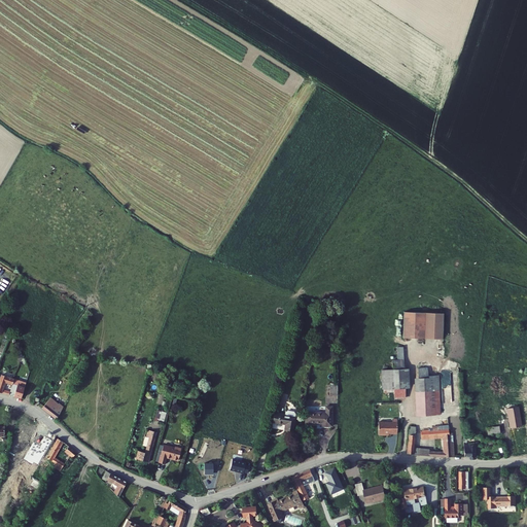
[(405,338),(426,339),(426,312),(405,311),(405,338)]
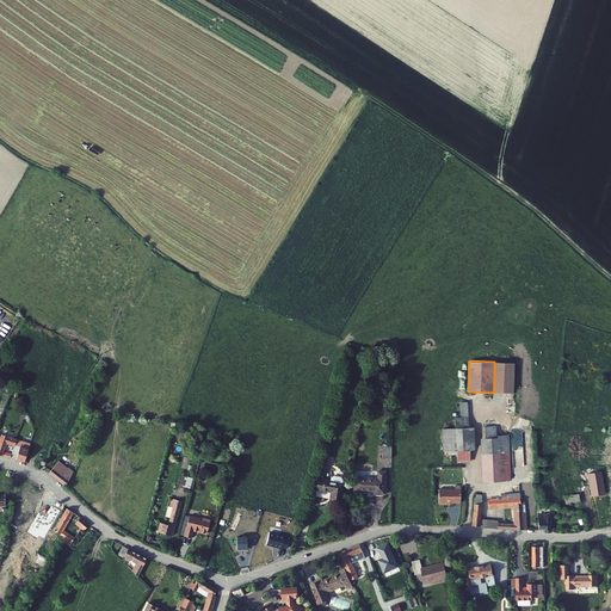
[(516,362),(494,362),(494,393),(514,394),(516,362)]
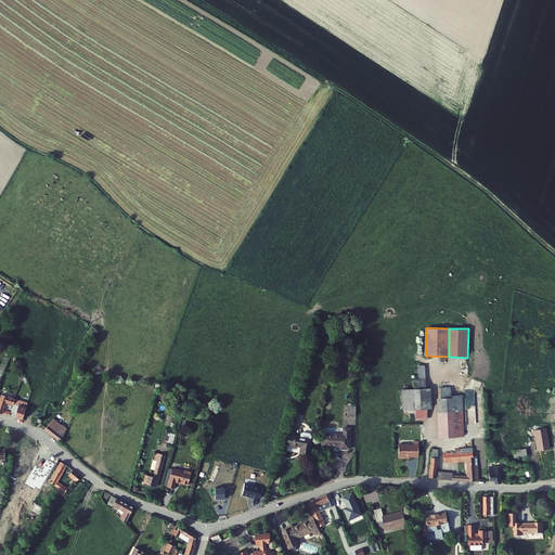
[(414,408),(414,417),(425,417),(425,408),(429,408),(429,387),(425,387),(425,363),(422,363),(418,363),(418,376),(413,376),(413,387),(403,387),(403,408),(414,408)]
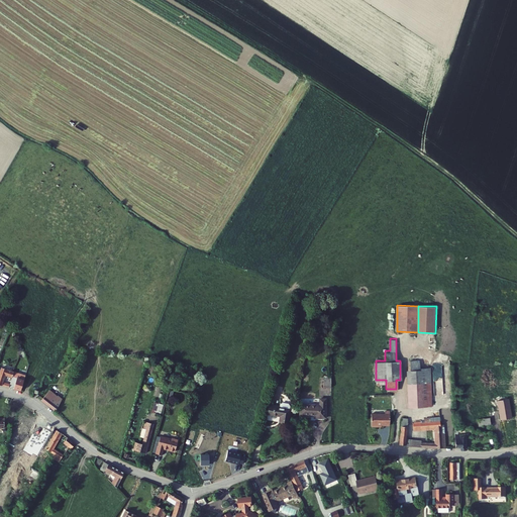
[(408,405),(424,405),(424,368),(424,358),(412,358),(412,368),(407,368),(408,405)]
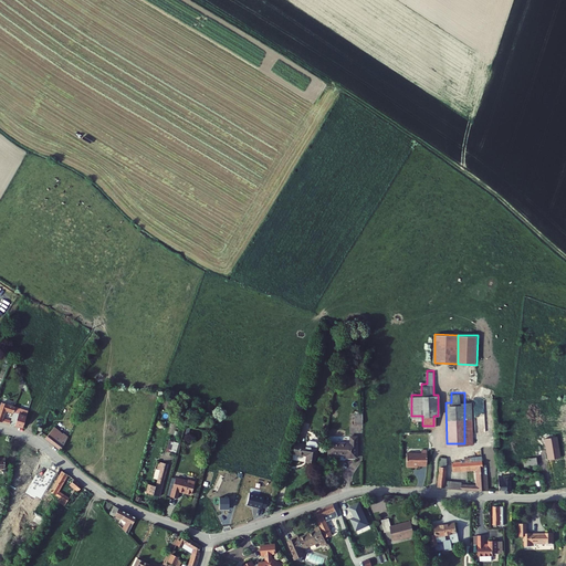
[(1,399),(0,404),(0,418),(10,422),(11,418),(2,416),(6,408),(13,410),(16,404),(1,399)]
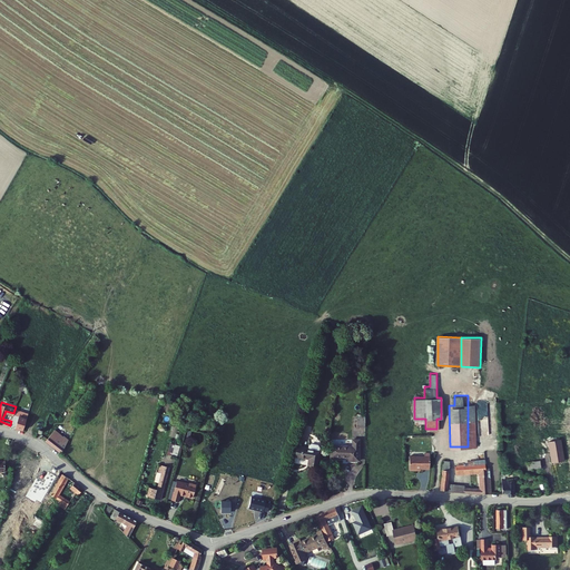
[(468,446),(480,446),(480,404),(468,405),(468,446)]
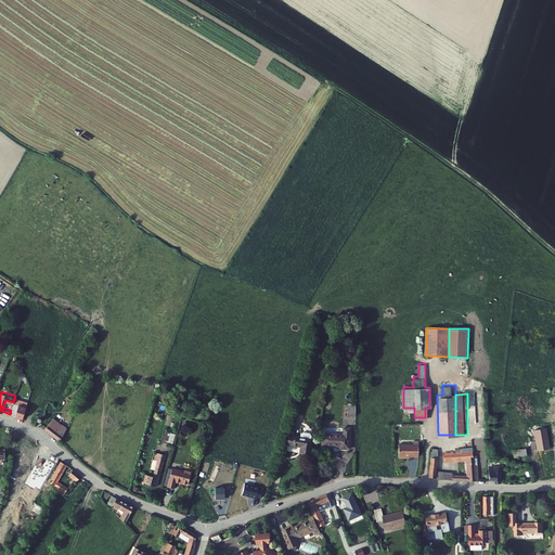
[(15,415),(21,398),(15,396),(13,402),(11,410),(10,414),(15,415)]
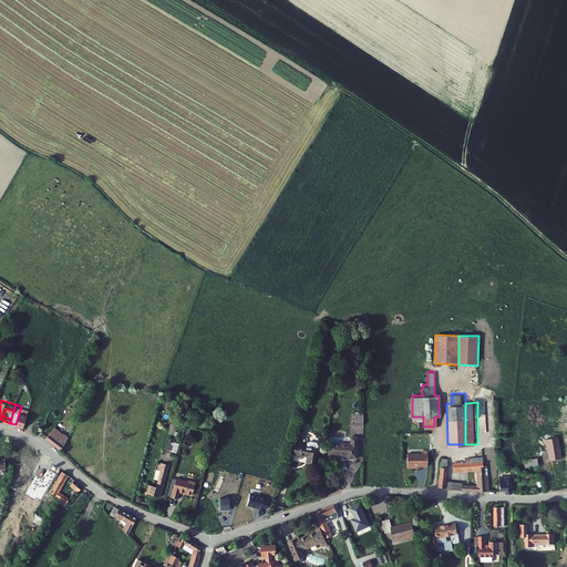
[(362,425),(363,415),(354,414),(353,424),(362,425)]
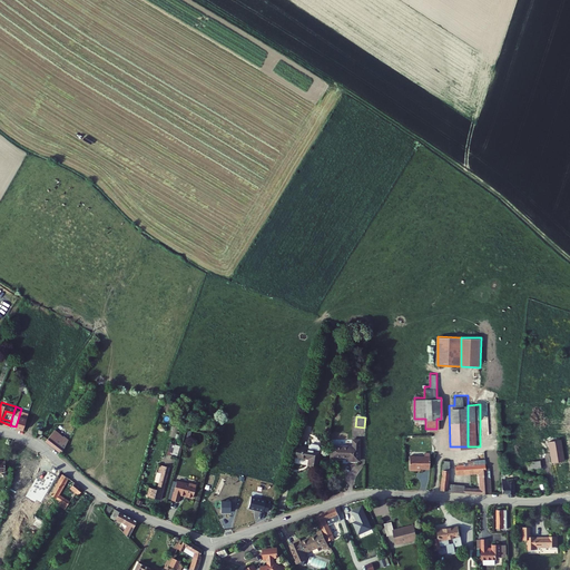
[(310,434),(312,426),(304,425),(302,433),(310,434)]
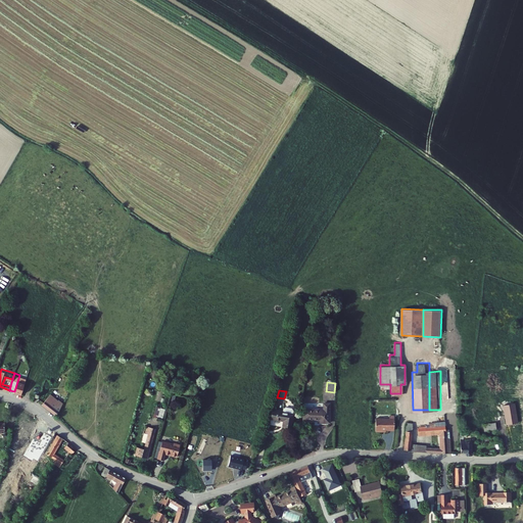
[(51,393),(42,405),(56,415),(64,403),(51,393)]
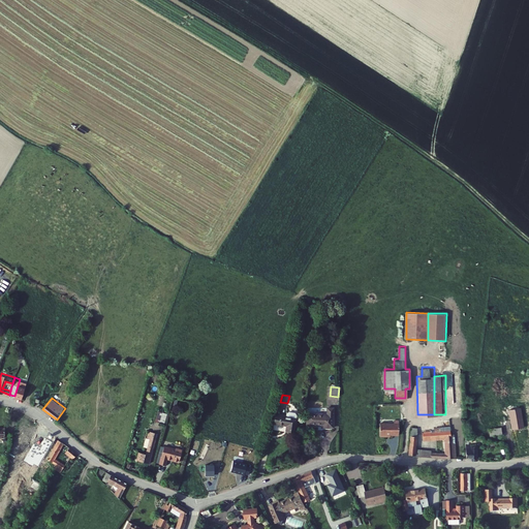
[(166,416),(169,407),(163,405),(160,415),(166,416)]
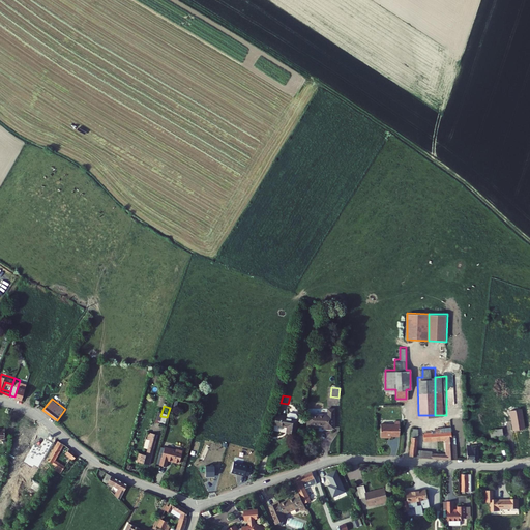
[(522,409),(511,411),(514,431),(525,430),(522,409)]
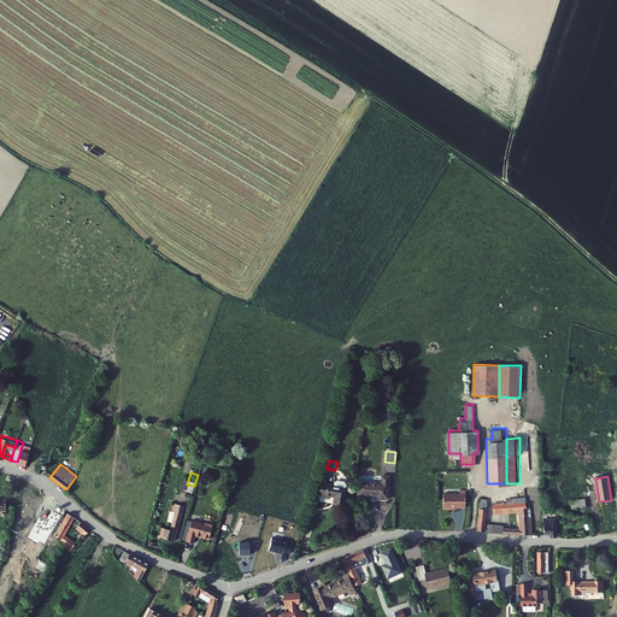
[(386,485),(362,483),(360,497),(383,497),(383,500),(391,500),(392,477),(386,477),(386,485)]
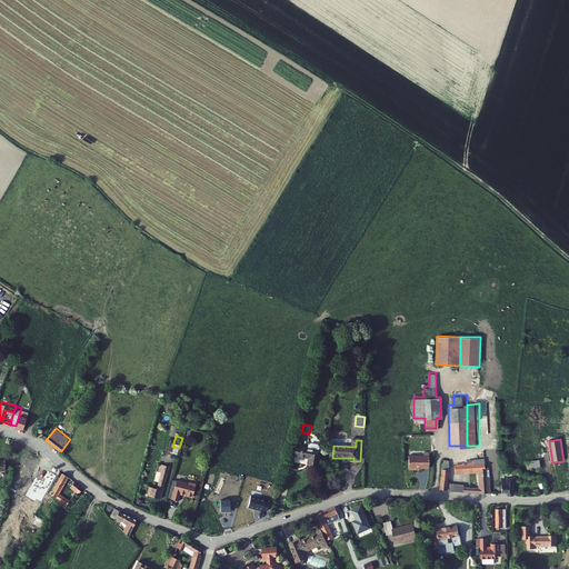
[(321,451),(298,446),(296,455),(309,459),(308,463),(317,466),(321,451)]
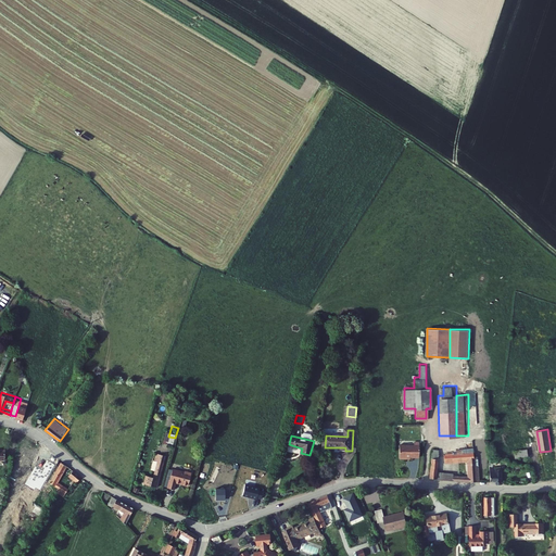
[(419,442),(414,442),(414,445),(399,445),(399,458),(405,458),(405,457),(418,457),(419,442)]
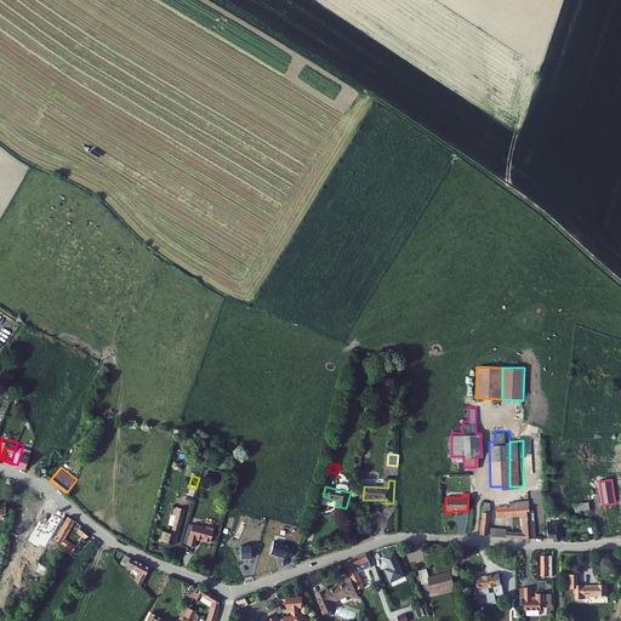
[(479,534),(496,534),(496,527),(488,527),(489,500),(483,500),(482,505),(479,534)]
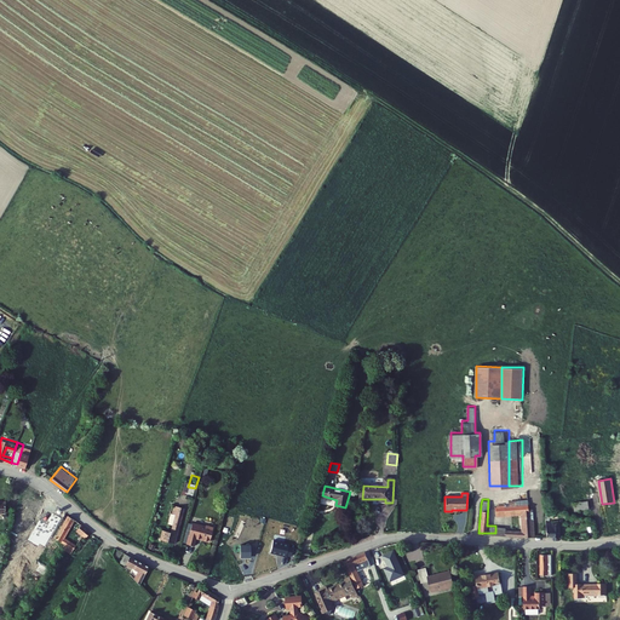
[(523,529),(506,528),(506,534),(535,535),(533,520),(530,520),(528,499),(523,499),(523,503),(494,504),(494,512),(522,511),(523,529)]
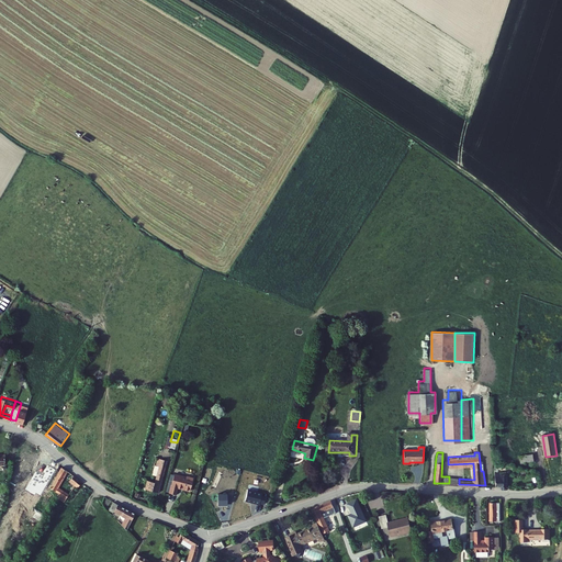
[(524,462),(537,460),(536,452),(523,453),(524,462)]
